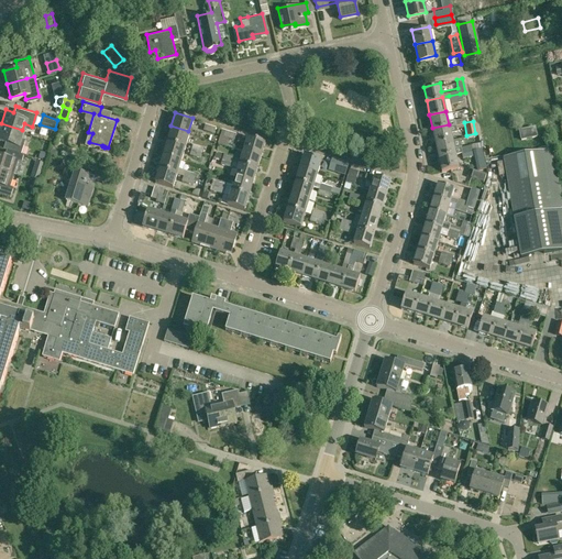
[(0,136),(8,140),(6,146),(20,151),(24,136),(20,135),(22,130),(1,123),(0,125),(0,136)]
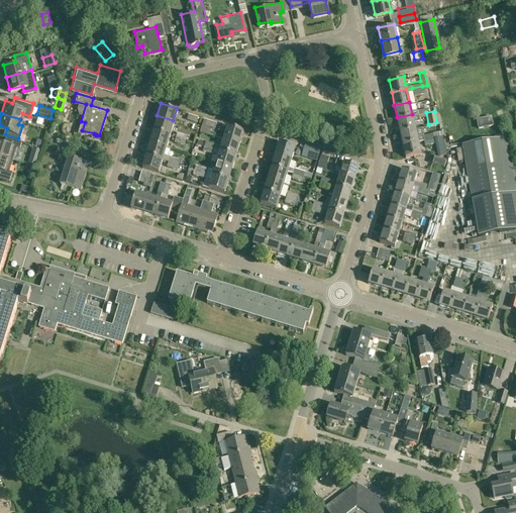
[(415,126),(413,119),(412,114),(397,117),(400,130),(415,126)]
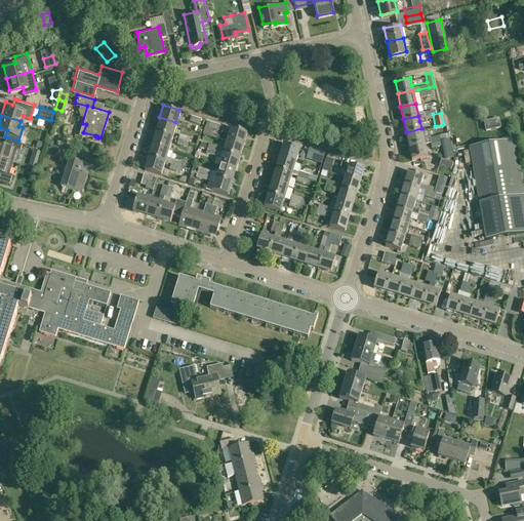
[(484,119),(485,127),(499,124),(497,116),(484,119)]
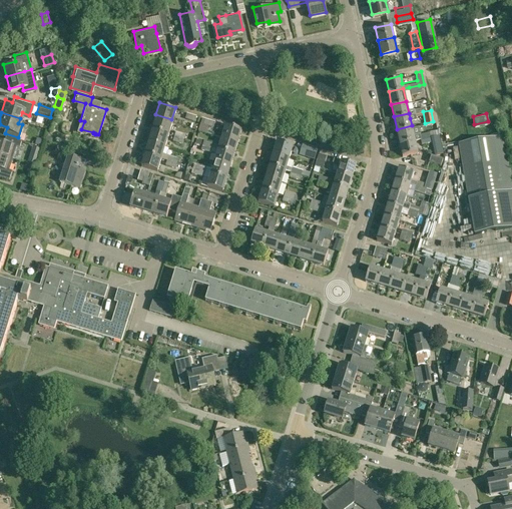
[(152,126),(168,131),(171,119),(155,114),(152,126)]
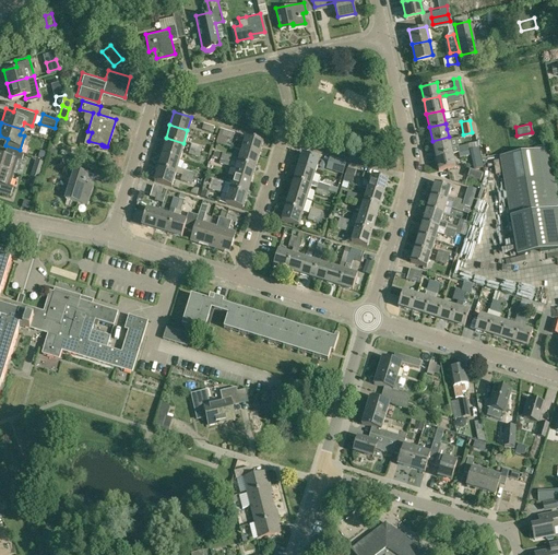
[(234,129),(221,126),(218,131),(227,134),(232,136),(234,129)]
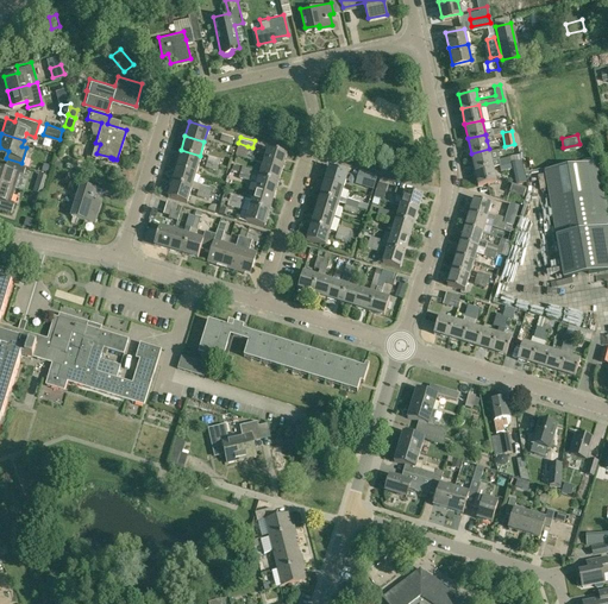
[(245,155),(248,146),(238,143),(236,151),(245,155)]
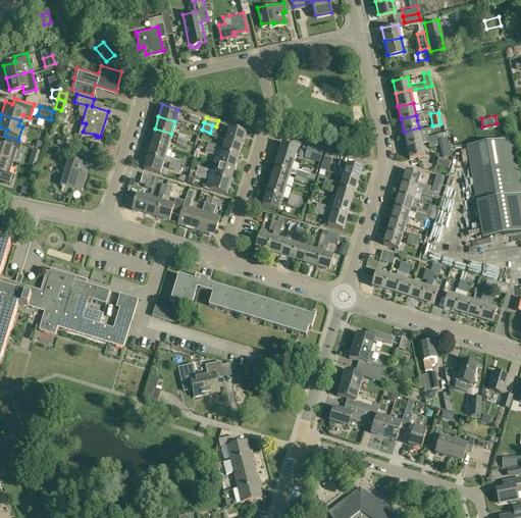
[(225,137),(242,142),(246,130),(229,124),(225,137)]
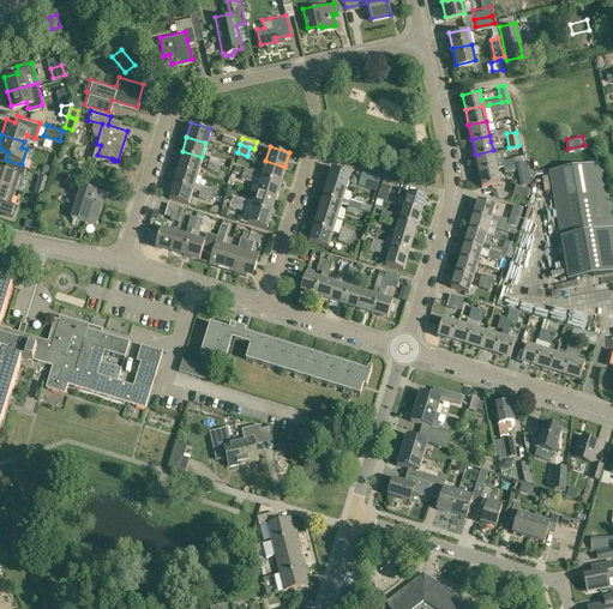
[(475,155),(478,169),(496,166),(496,164),(494,158),(493,150),(475,155)]
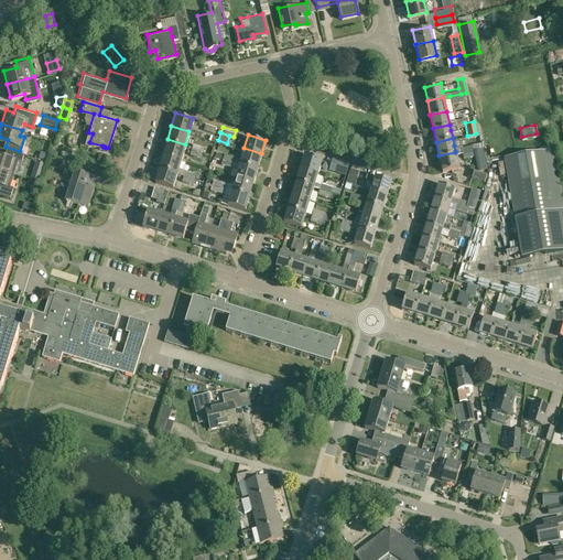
[(163,152),(181,158),(185,144),(168,139),(163,152)]
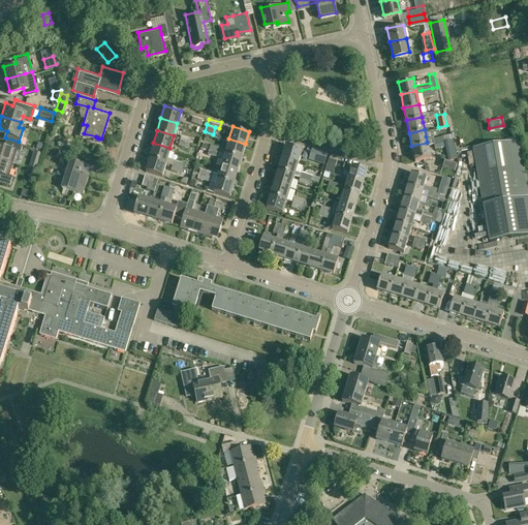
[(433,142),(443,139),(442,133),(426,136),(427,142),(433,141),(433,142)]
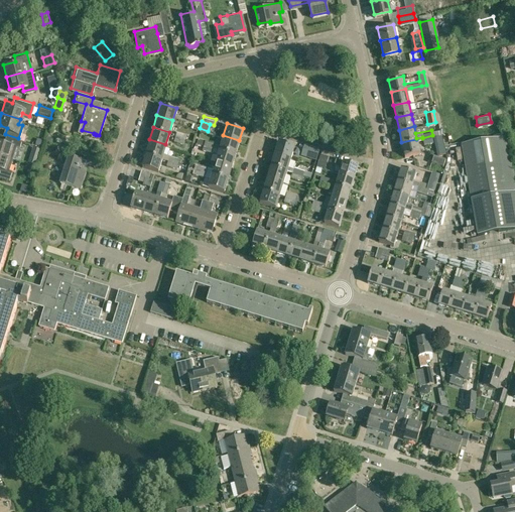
[(0,152),(9,155),(11,150),(14,151),(16,144),(19,145),(21,139),(18,138),(5,134),(3,140),(0,139),(0,152)]
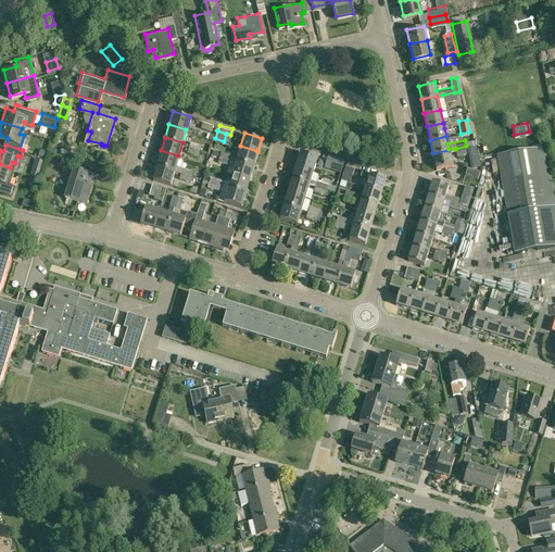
[(496,152),(513,250),(554,242),(554,204),(545,145),(496,152)]
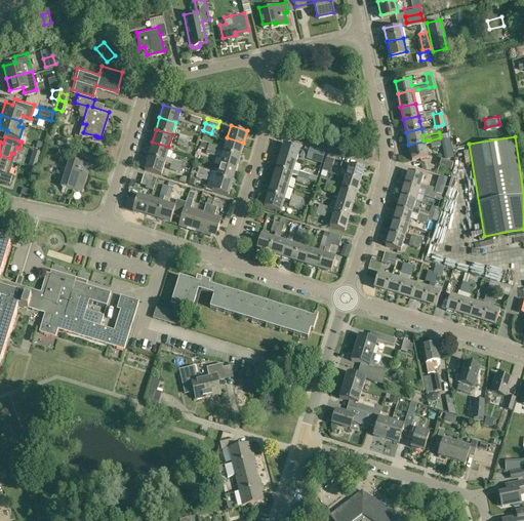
[(239,155),(243,143),(227,137),(223,150),(239,155)]
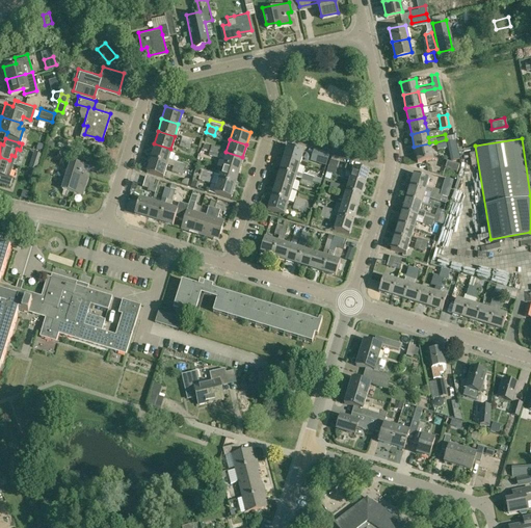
[(211,141),(210,143),(209,147),(219,150),(221,144),(211,141)]
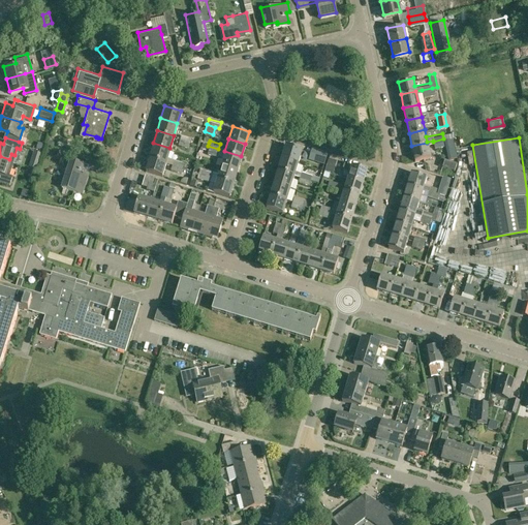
[(165,160),(172,162),(173,157),(167,156),(169,148),(153,143),(149,155),(165,160)]
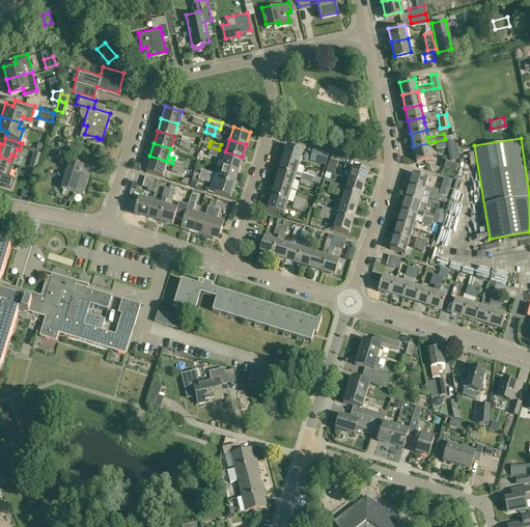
[(282,156),(299,161),(303,148),(286,143),(282,156)]
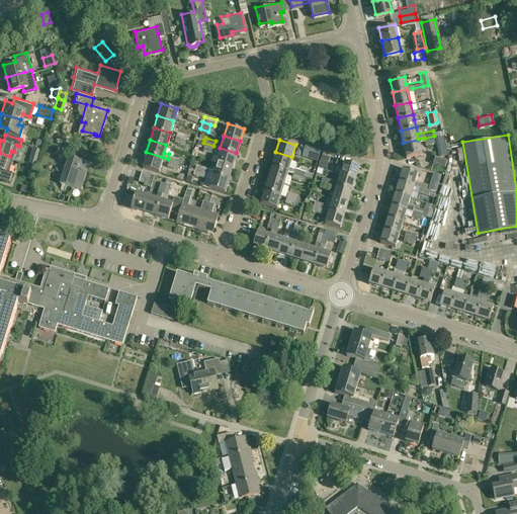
[(418,140),(403,143),(406,156),(421,152),(418,140)]
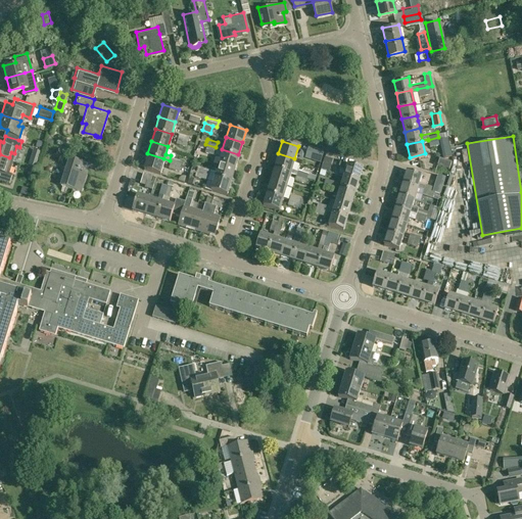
[(448,145),(440,147),(442,155),(449,153),(448,145)]
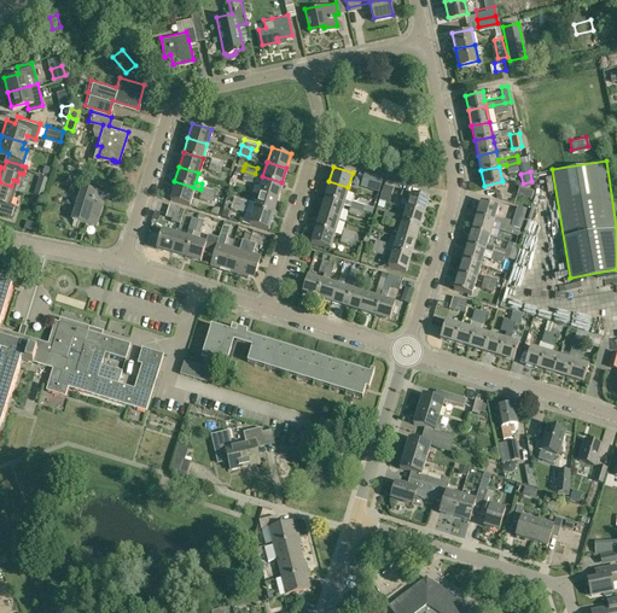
[(370,173),(366,186),(377,190),(382,176),(370,173)]
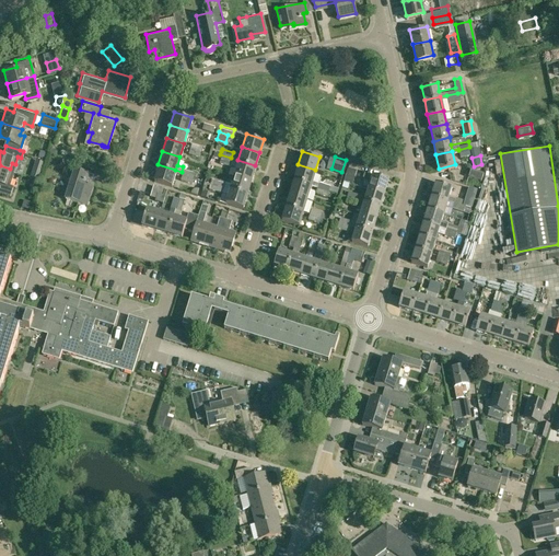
[(237,160),(233,173),(251,178),(255,165),(237,160)]
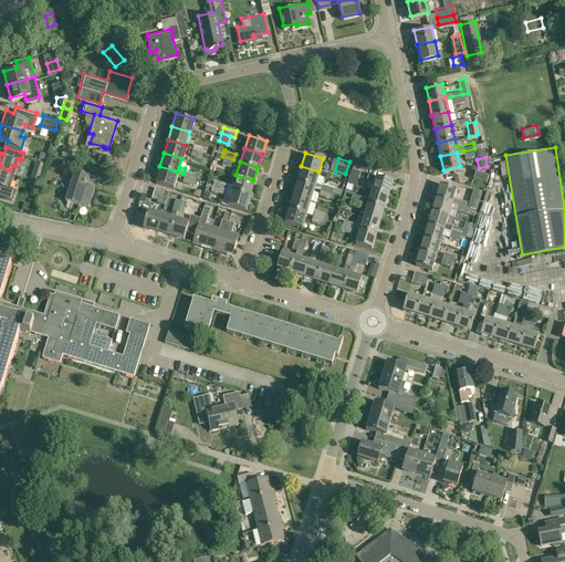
[(177,172),(159,166),(155,179),(173,185),(177,172)]
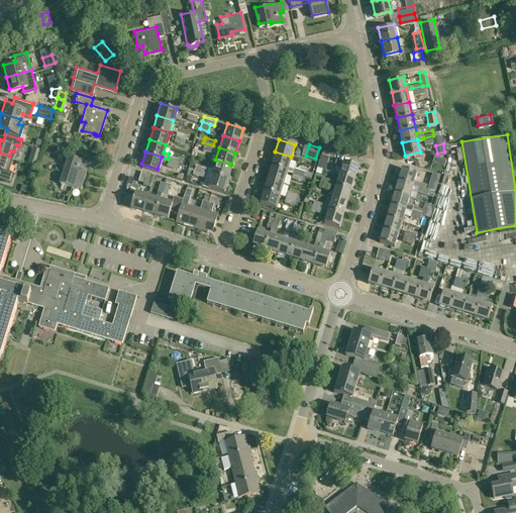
[(275,151),(271,164),(287,169),(291,157),(275,151)]
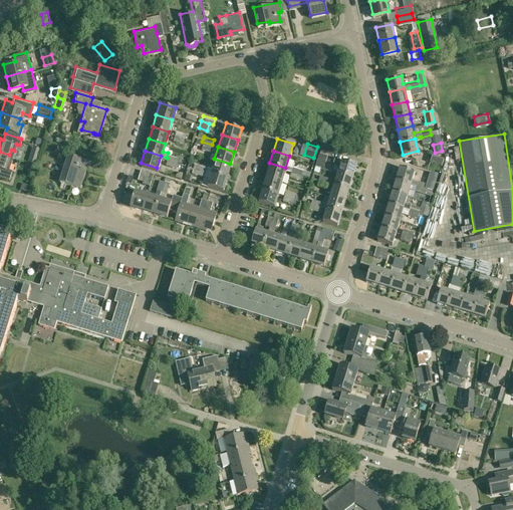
[(9,155),(0,152),(0,174),(9,177),(11,169),(8,168),(11,161),(7,160),(9,155)]
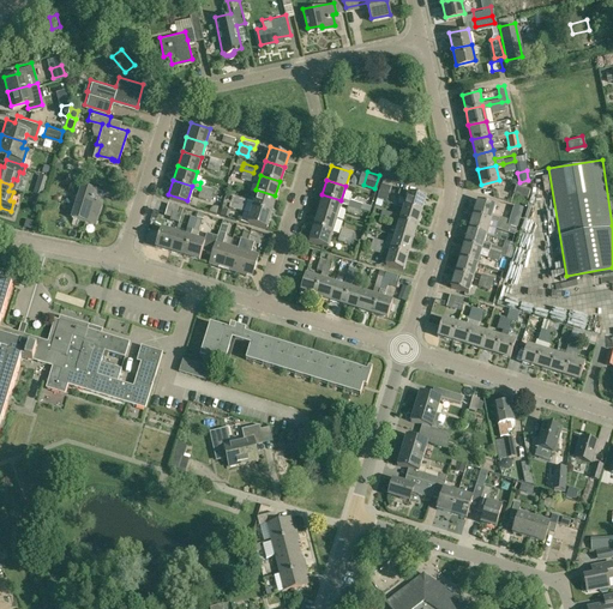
[(389,184),(382,181),(378,192),(382,193),(383,188),(386,190),(389,184)]
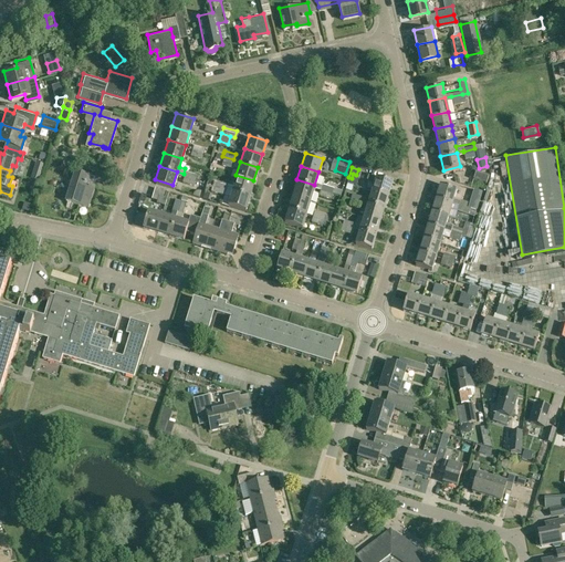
[(30,176),(39,178),(41,170),(33,168),(30,176)]
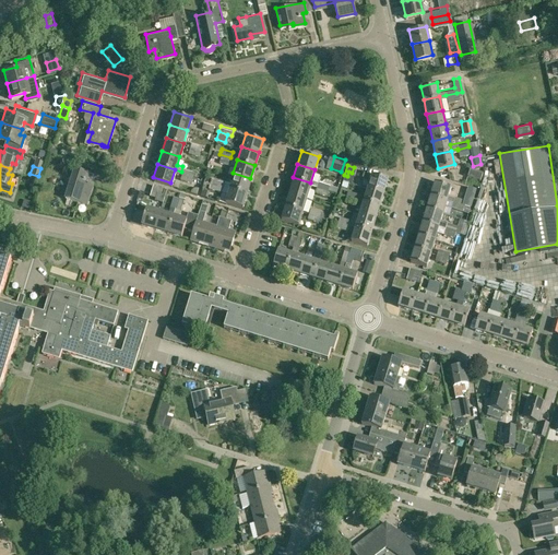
[(64,196),(86,202),(93,180),(83,177),(85,169),(73,166),(64,196)]
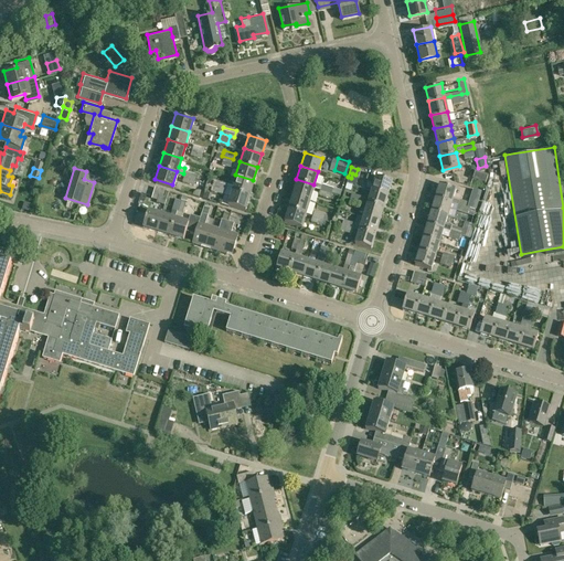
[(471,176),(485,180),(487,172),(474,168),(471,176)]
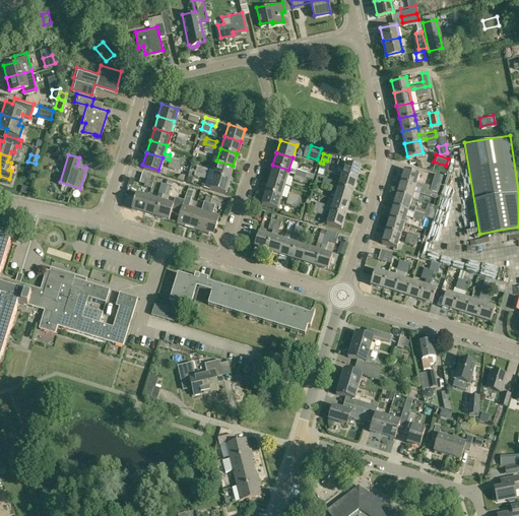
[(216,160),(213,173),(230,178),(233,166),(216,160)]
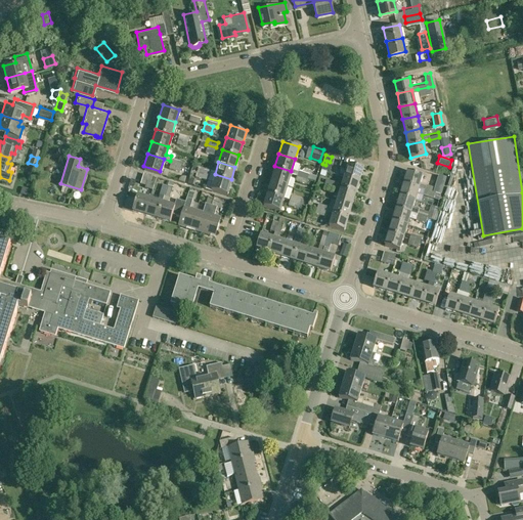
[(348,162),(344,174),(359,178),(362,166),(348,162)]
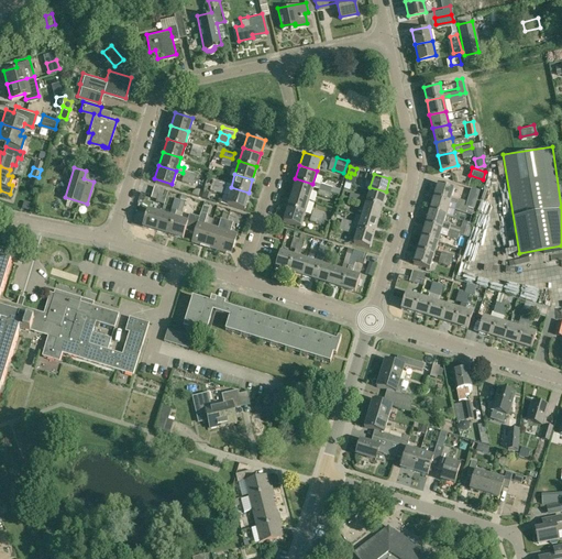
[(31,176),(28,185),(35,187),(37,178),(31,176)]
